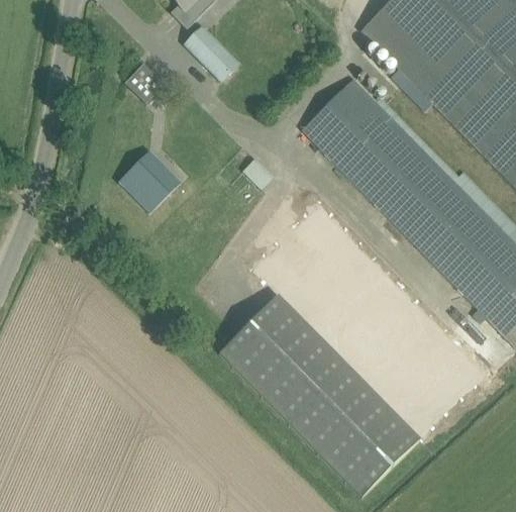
[(176,0),(179,3),(171,11),(183,24),(207,0),(176,0)]
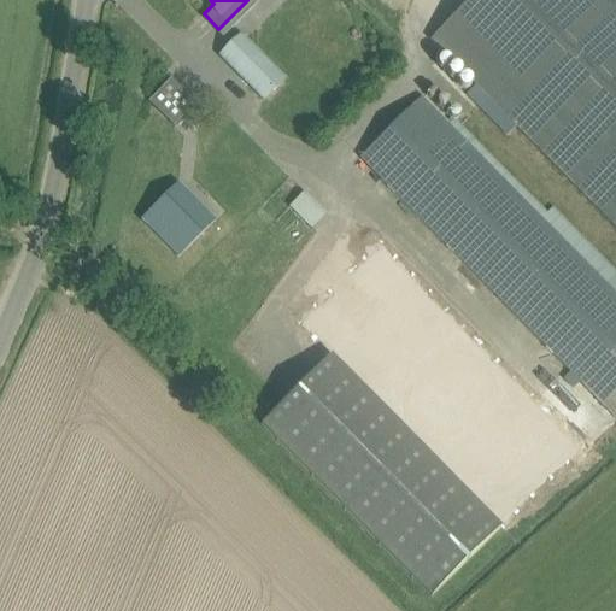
[(463,0),(429,34),(615,223),(615,0),(463,0)]
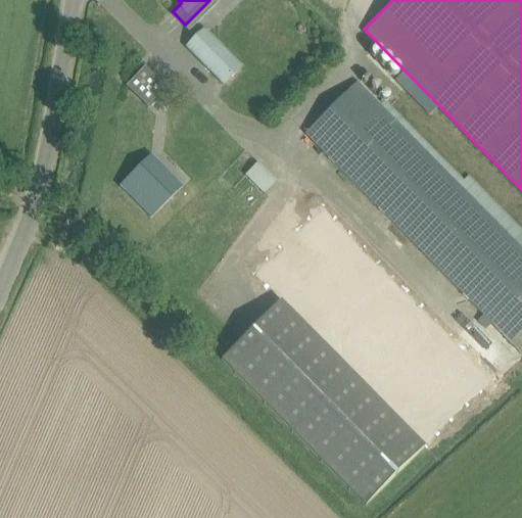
[(219,40),(199,59),(222,82),(241,62),(219,40)]
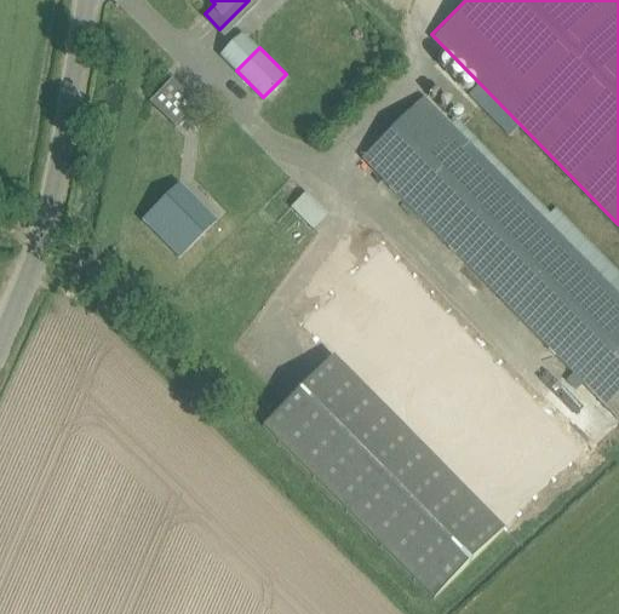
[(173,73),(149,95),(173,120),(196,98),(173,73)]
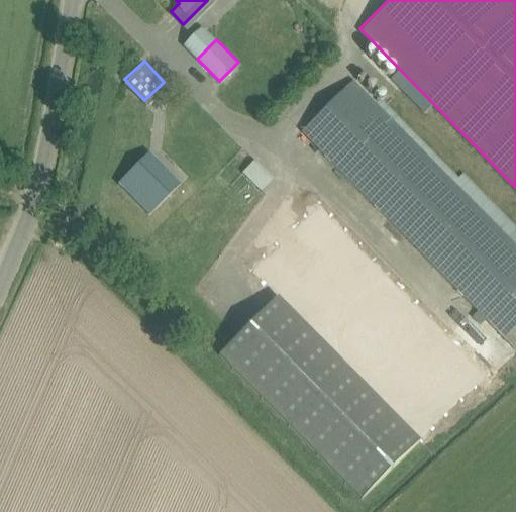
[(352,78),(302,128),(316,142),(469,298),(477,306),(471,313),(479,322),(485,316),(515,346),(515,224),(462,170),(457,175),(380,95),(375,101),(367,93),(352,78)]
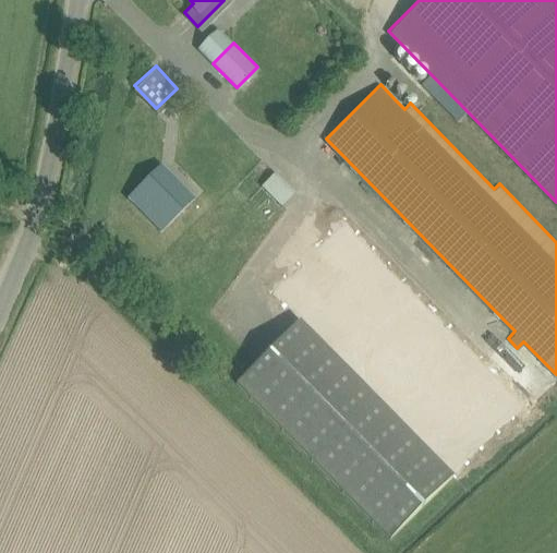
[(261,182),(280,202),(293,189),(275,169),(261,182)]
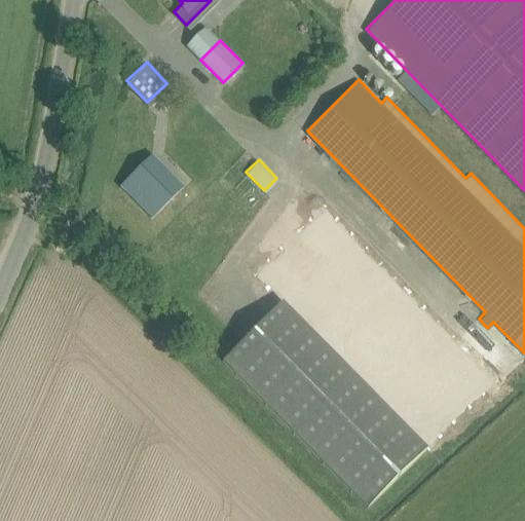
[(137,165),(118,183),(150,215),(167,197),(182,184),(172,173),(157,187),(137,165)]
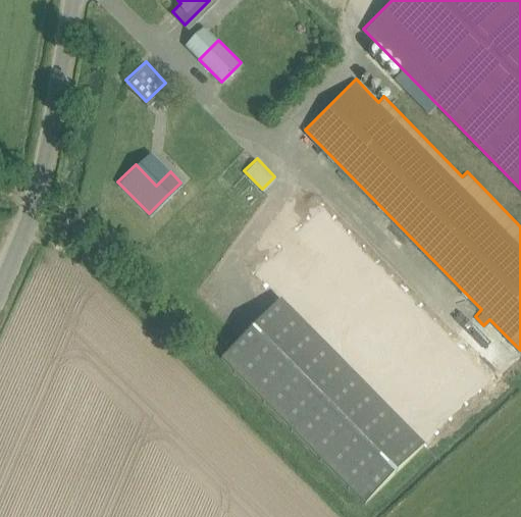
[(424,442),(280,297),(219,357),(363,502),(424,442)]
